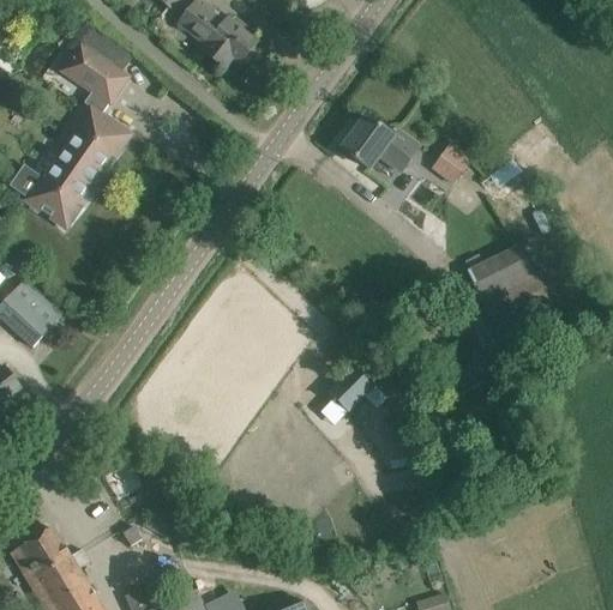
[(194,0),(178,22),(206,44),(202,49),(223,67),(233,55),(240,61),(257,41),(227,18),(224,22),(197,0),(194,0)]
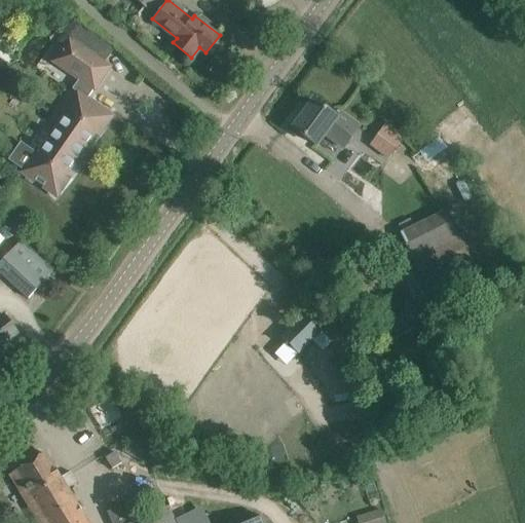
[(52,60),(94,87),(109,65),(68,37),(52,60)]
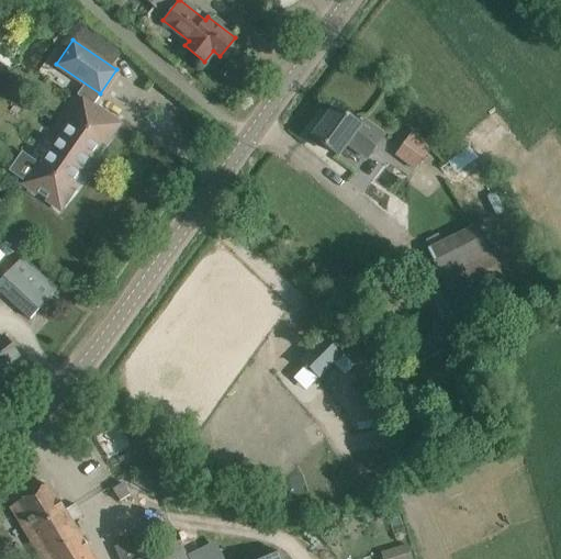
[(37,161),(23,181),(59,208),(74,187),(69,183),(100,140),(104,143),(119,122),(81,97),(67,116),(71,120),(41,164),(37,161)]
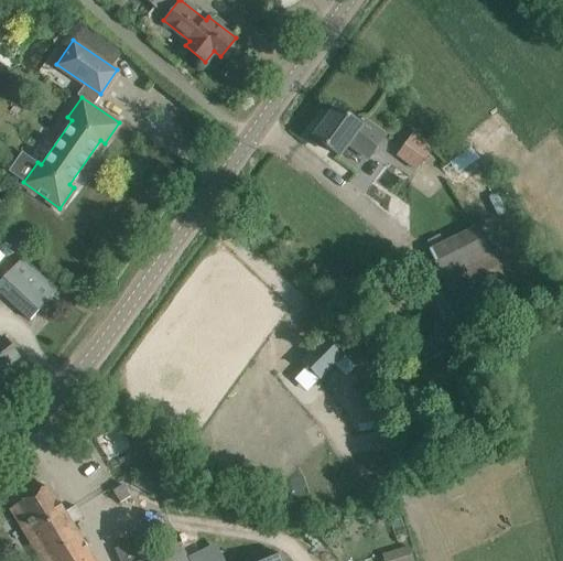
[(318,146),(322,141),(338,154),(348,142),(368,157),(385,135),(364,119),(360,125),(336,106),(325,121),(321,118),(307,137),(318,146)]
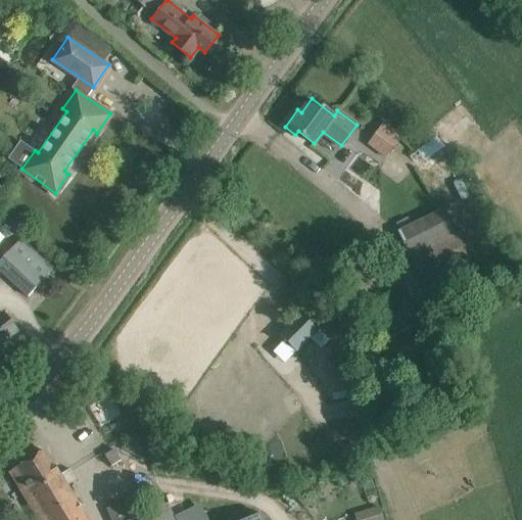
[(383,119),(367,141),(386,155),(402,133),(383,119)]
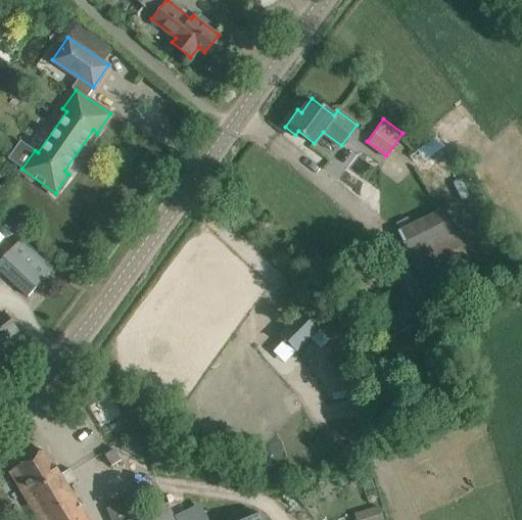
[(398,230),(411,253),(428,288),(474,265),(443,207),(398,230)]
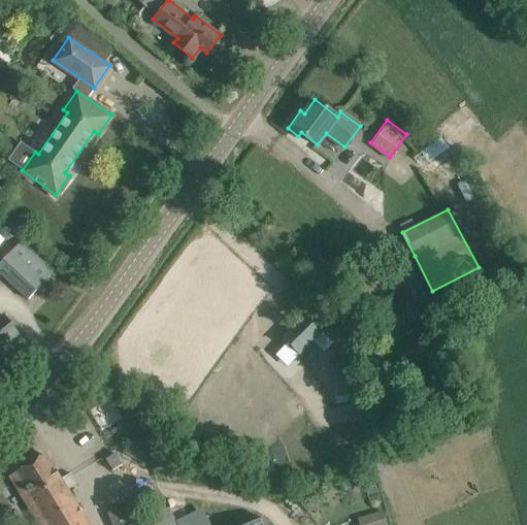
[(0,272),(28,297),(52,271),(19,241),(0,261),(0,272)]
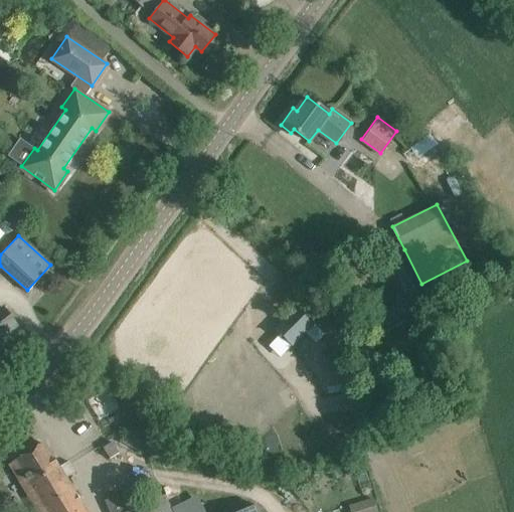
[(468,282),(465,274),(451,279),(455,288),(468,282)]
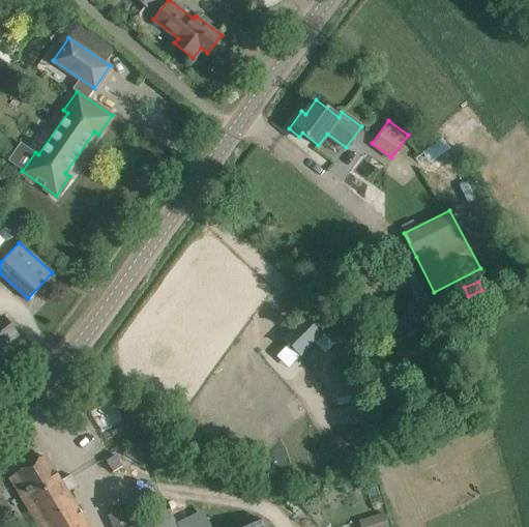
[(0,346),(18,333),(3,315),(0,317),(0,346)]
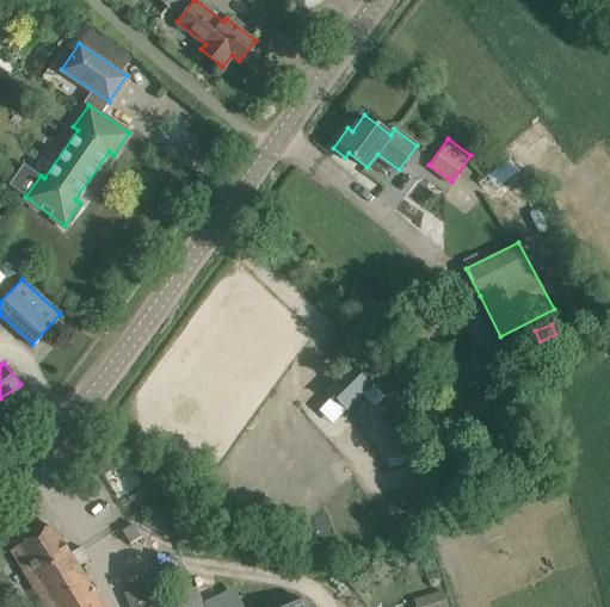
[(383,395),(371,383),(351,363),(325,389),(344,409),(362,392),(374,404),(383,395)]
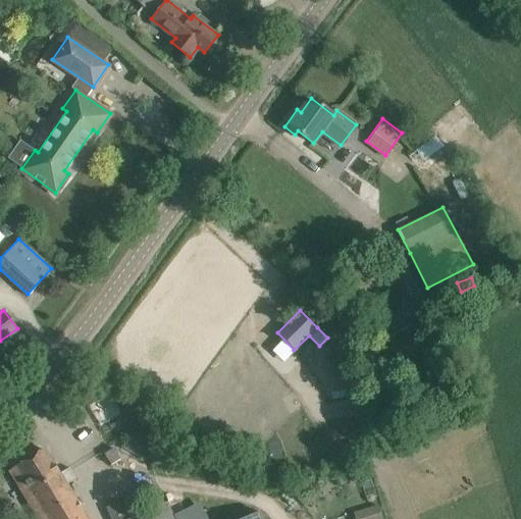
[(120,457),(113,447),(104,452),(110,463),(120,457)]
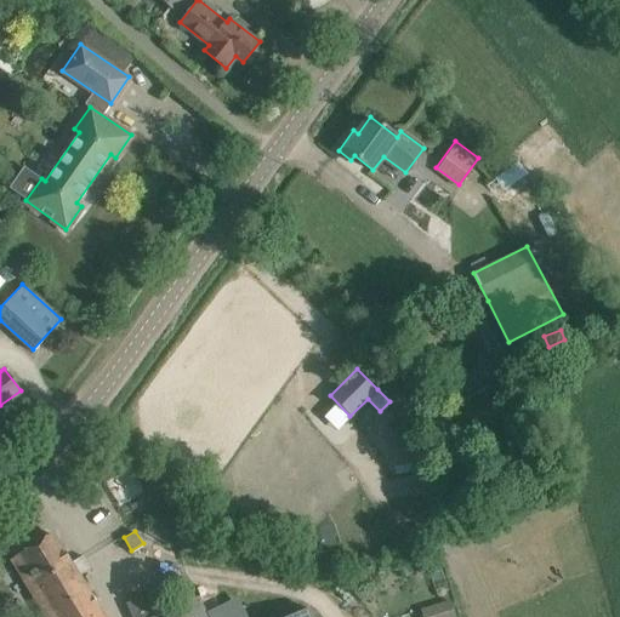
[(23,561),(16,565),(47,616),(103,616),(52,532),(18,553),(23,561)]
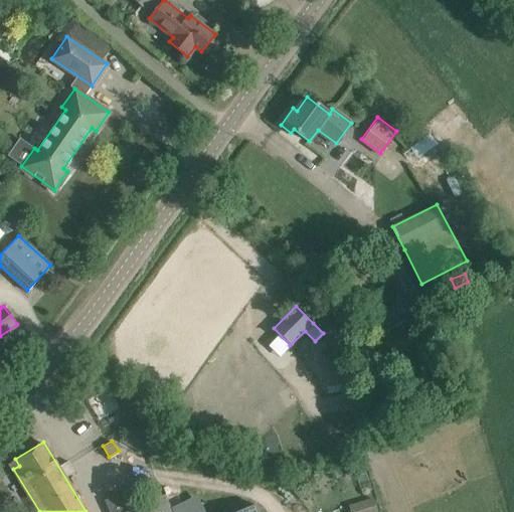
[(134,486),(104,499),(110,511),(171,511),(164,494),(142,504),(134,486)]
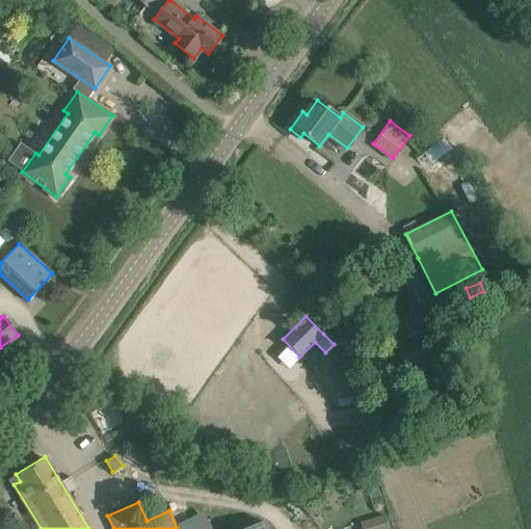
[(362,528),(391,528),(385,511),(360,520),(362,528)]
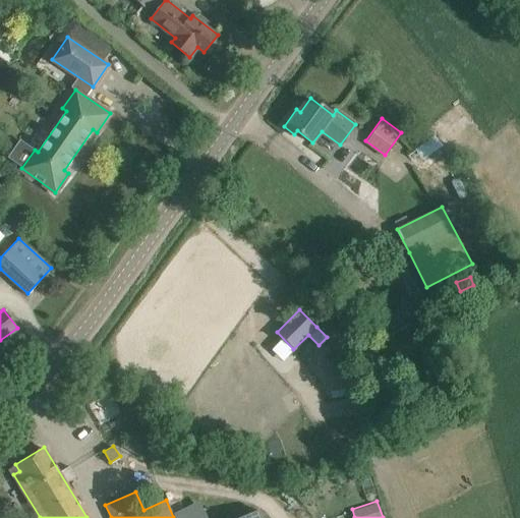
[(239,517),(270,517),(267,508),(239,517)]
